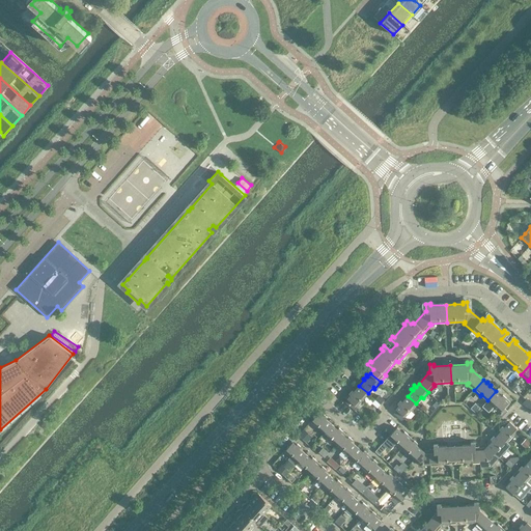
[(368,393),(359,386),(354,392),(352,390),(348,393),(351,395),(347,398),(358,408),(364,400),(362,399),(368,393)]
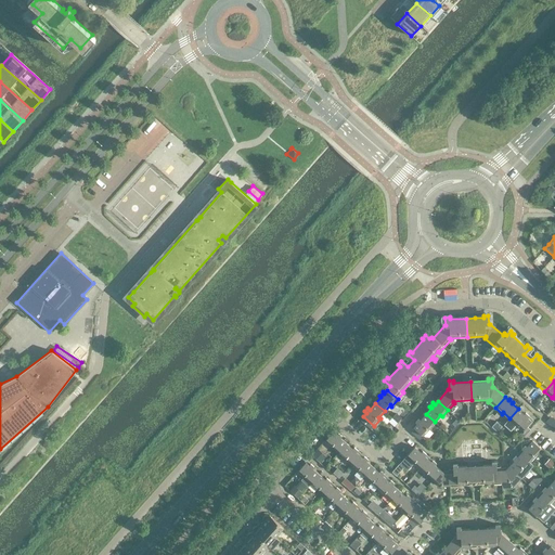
[(525,414),(518,409),(510,418),(504,425),(511,430),(516,425),(523,430),(531,421),(528,417),(529,416),(526,413),(525,414)]
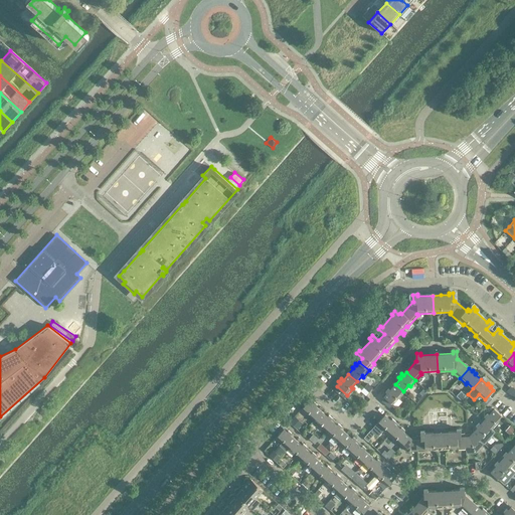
[(385,397),(382,401),(389,407),(392,404),(393,405),(399,398),(398,397),(403,391),(395,384),(390,390),(388,388),(385,392),(387,393),(384,396),(385,397)]
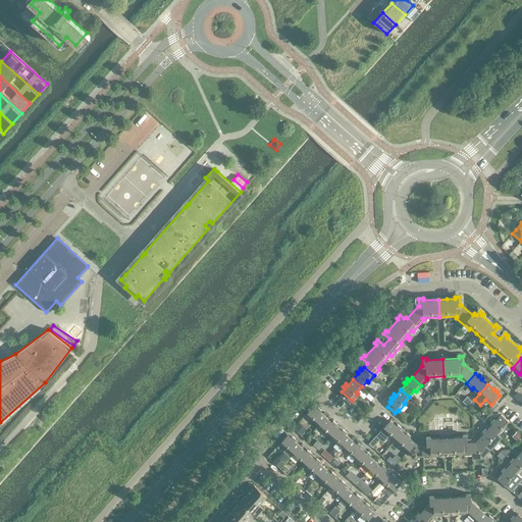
[(428,402),(432,397),(427,392),(423,397),(428,402)]
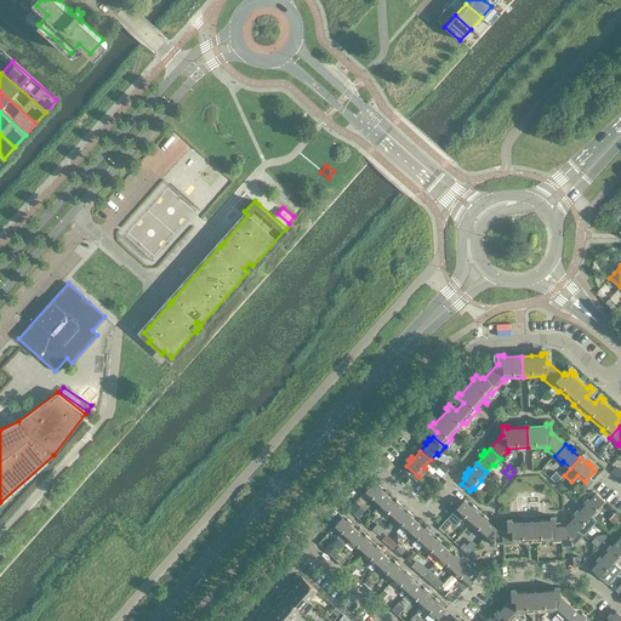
[(377,486),(372,483),(363,494),(370,501),(371,500),(379,506),(388,496),(381,490),(382,488),(379,484),(377,486)]
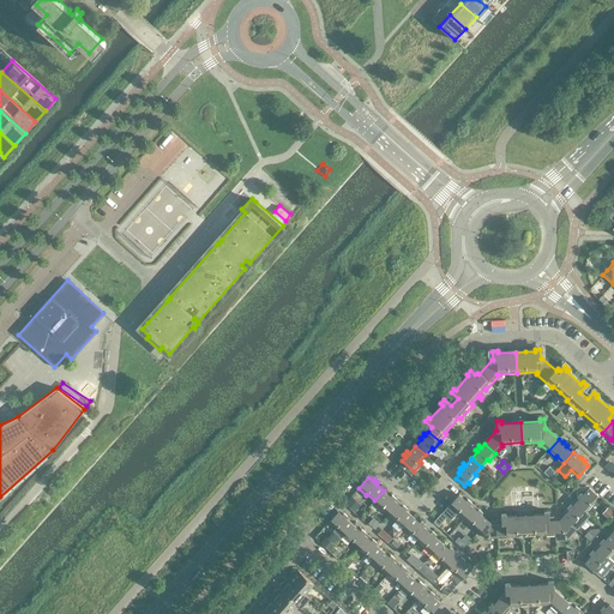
[(579,499),(576,503),(588,512),(594,505),(593,504),(600,497),(589,487),(583,494),(581,493),(577,497),(579,499)]
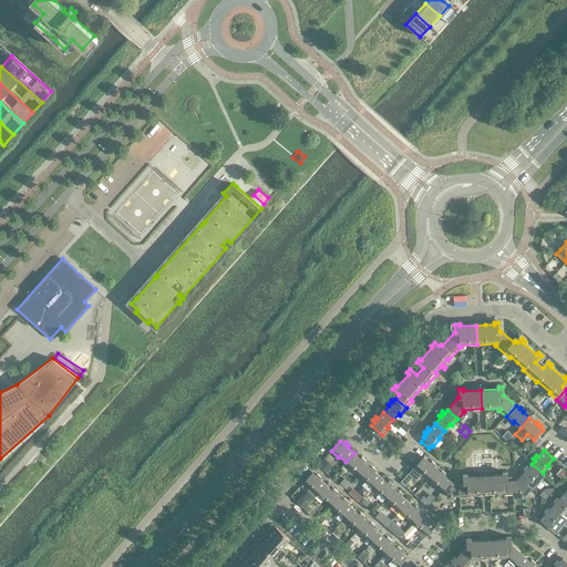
[(361,459),(354,453),(346,462),(352,468),(351,470),(358,475),(368,465),(364,462),(366,461),(362,457),(361,459)]
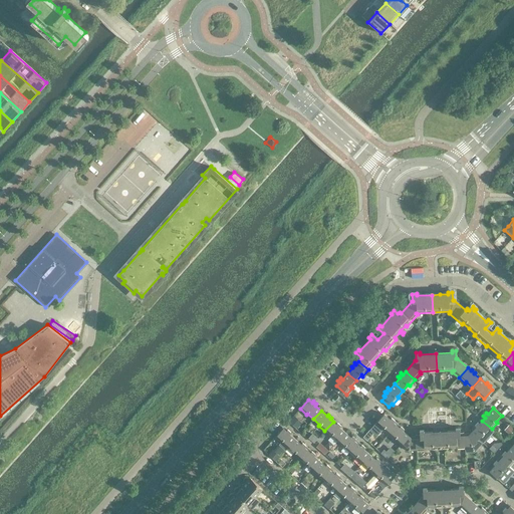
[(391,420),(384,414),(370,429),(377,435),(382,430),(388,435),(389,434),(397,425),(394,423),(395,421),(392,418),(391,420)]
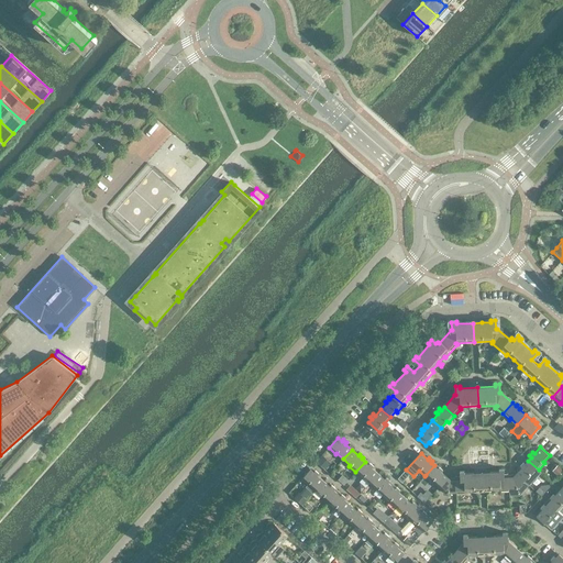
[(331,463),(322,455),(317,462),(326,470),(331,463)]
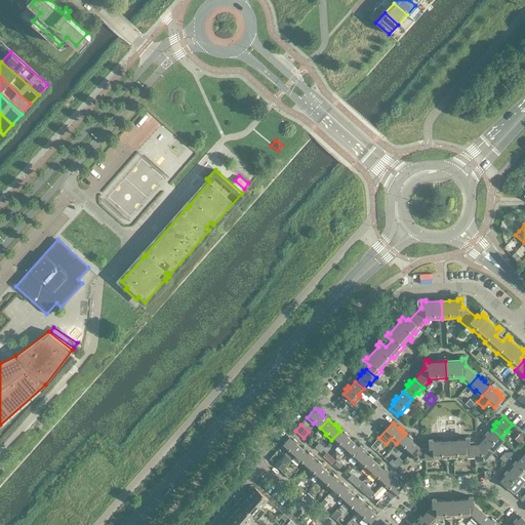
[(505,440),(502,438),(492,430),(490,433),(488,431),(485,435),(487,436),(481,442),(490,449),(493,452),(505,440)]
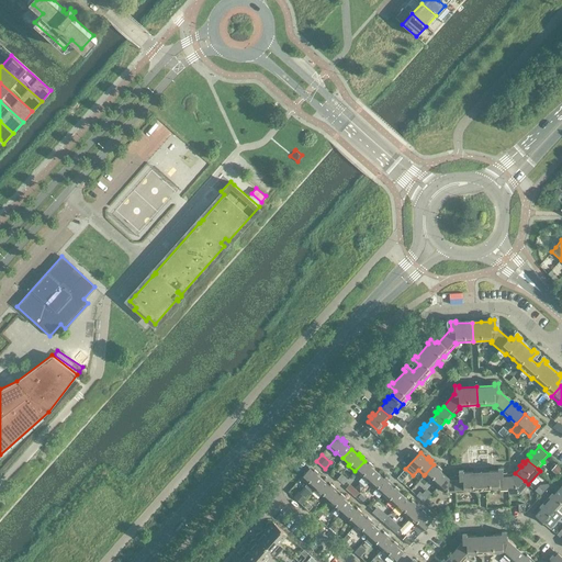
[(368,463),(364,461),(355,471),(362,478),(363,476),(370,482),(378,473),(371,467),(373,465),(369,462),(368,463)]
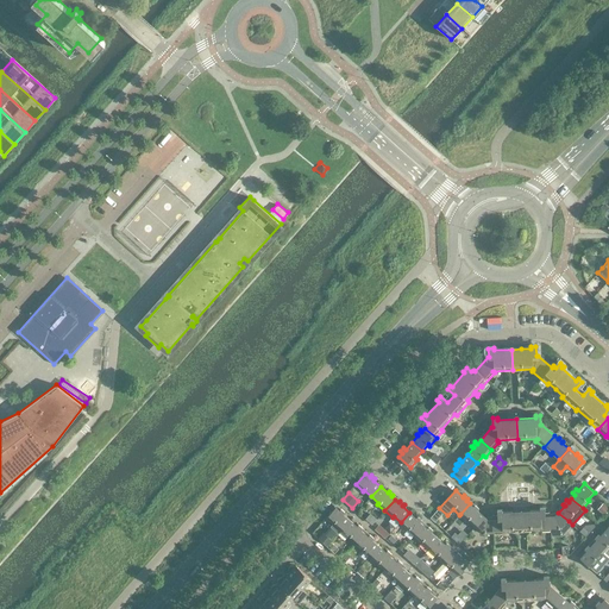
[(598,508),(604,513),(608,504),(603,501),(598,508)]
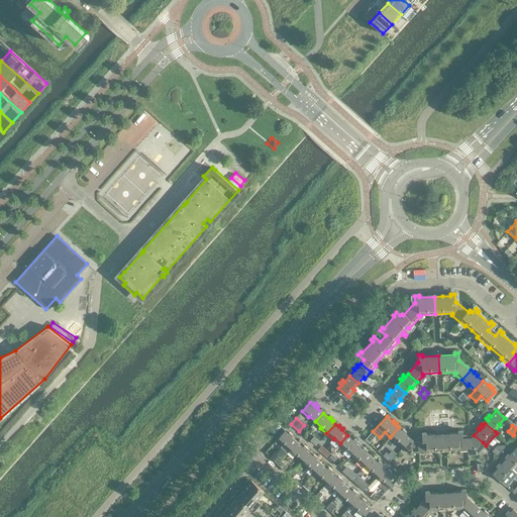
[(391,436),(390,437),(397,442),(398,441),(403,447),(411,438),(405,433),(407,432),(403,429),(402,430),(399,427),(391,436)]
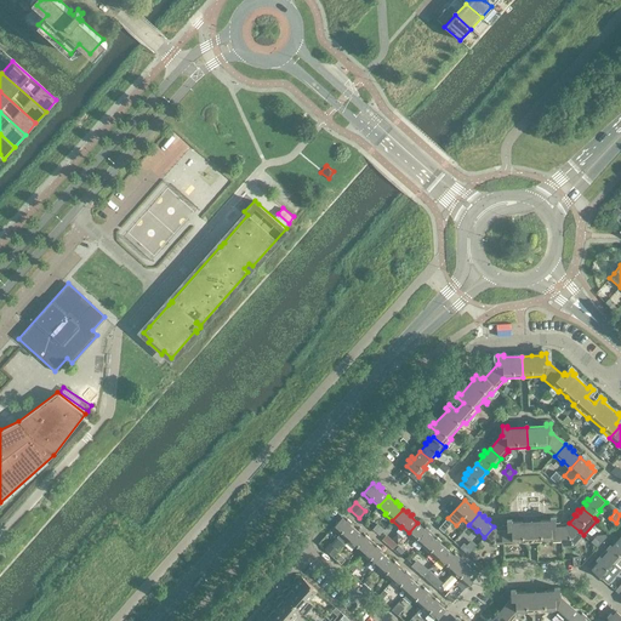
[(346,520),(342,517),(331,529),(339,535),(337,536),(345,543),(348,541),(357,530),(349,524),(352,522),(348,519),(346,520)]
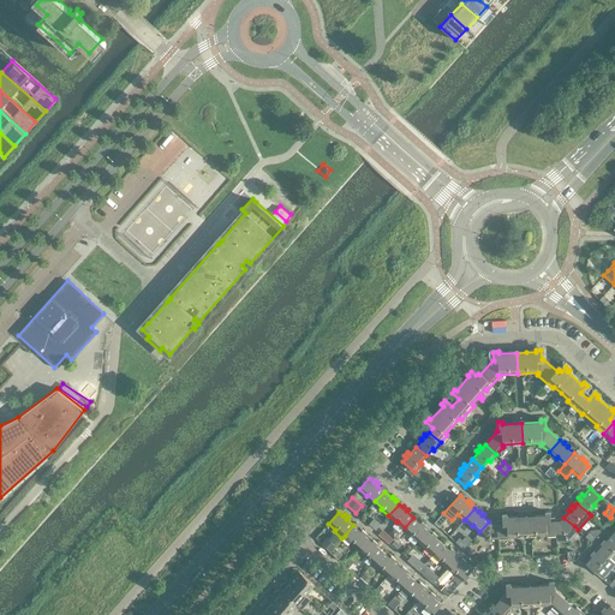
[(545,515),(536,515),(526,515),(527,537),(547,536),(547,537),(556,537),(556,521),(550,521),(550,513),(545,513),(545,515)]
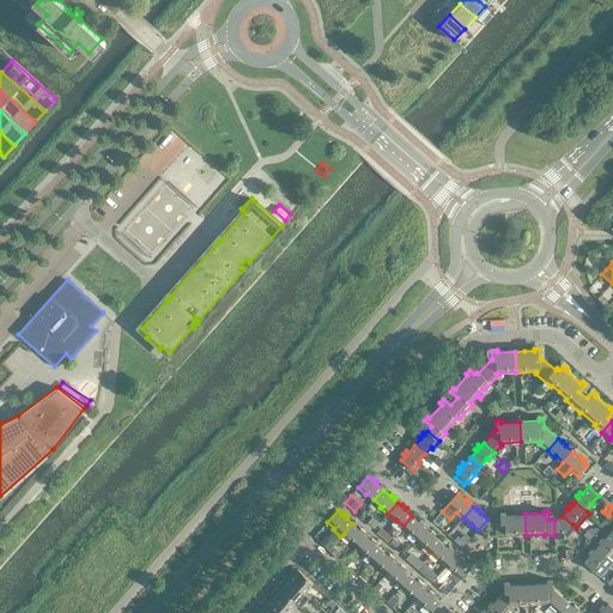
[(501,522),(496,523),(497,539),(507,538),(507,536),(526,535),(525,514),(505,515),(505,513),(501,514),(501,522)]
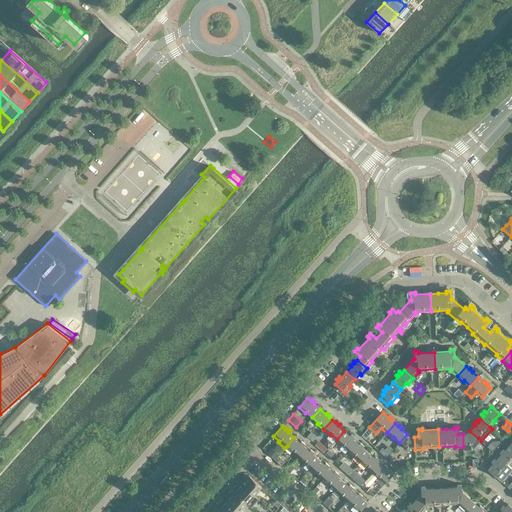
[(313,441),(317,436),(311,431),(307,436),(310,438),(313,441)]
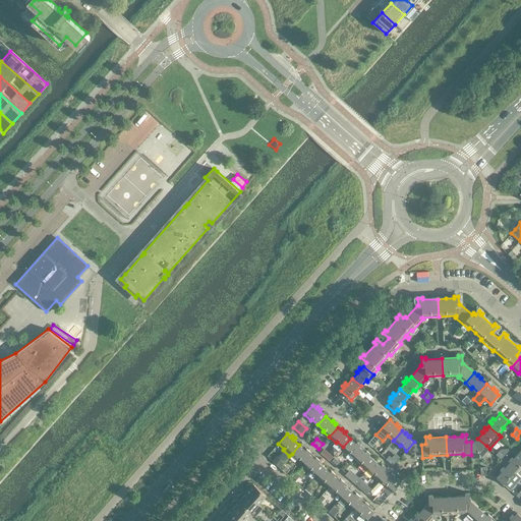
[(356,444),(350,439),(343,447),(348,452),(347,453),(354,459),(362,450),(359,447),(361,445),(357,442),(356,444)]
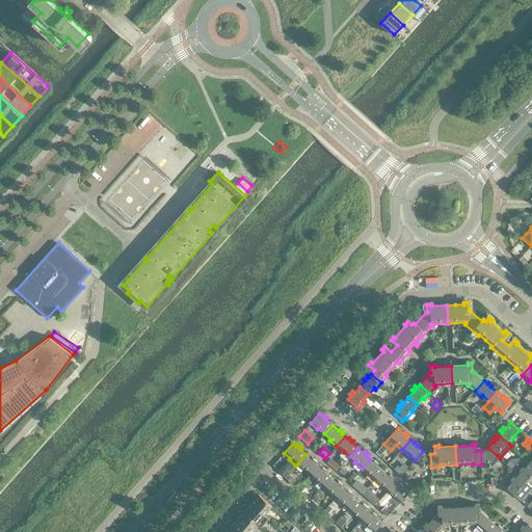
[(497,455),(487,448),(485,451),(481,451),(481,464),(489,463),(489,462),(490,462),(497,455)]
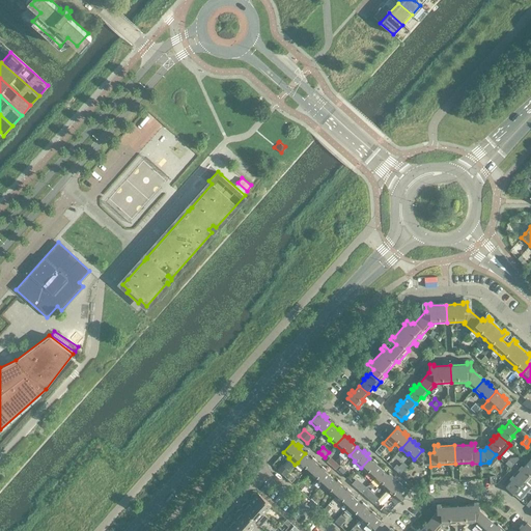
[(422,450),(414,459),(421,466),(421,465),(422,467),(430,467),(429,453),(425,453),(422,450)]
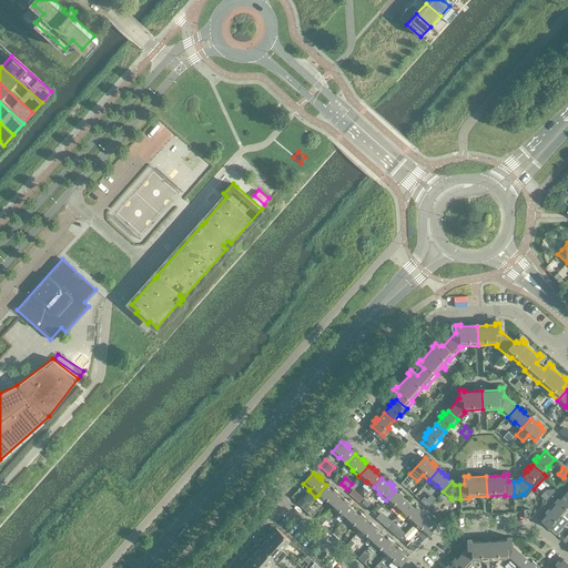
[(326,485),(318,495),(325,500),(324,501),(331,508),(342,496),(338,493),(334,489),(333,490),(326,485)]
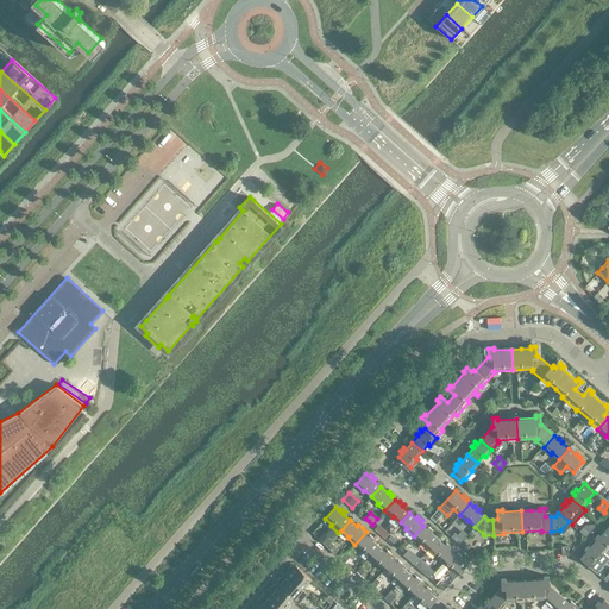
[(588,520),(581,531),(588,535),(594,525),(588,520)]
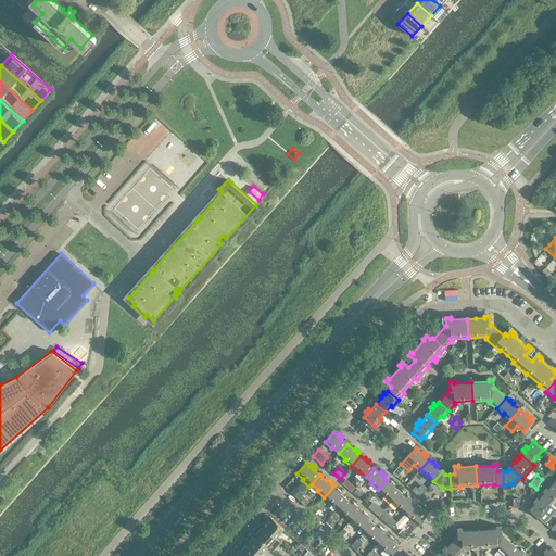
[(356,487),(346,478),(343,482),(342,483),(352,492),(356,487)]
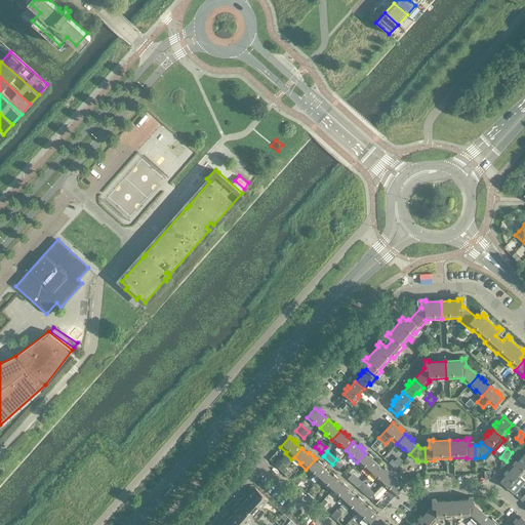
[(368,455),(365,453),(357,462),(363,469),(364,467),(370,473),(377,463),(372,458),(373,457),(370,454),(368,455)]
